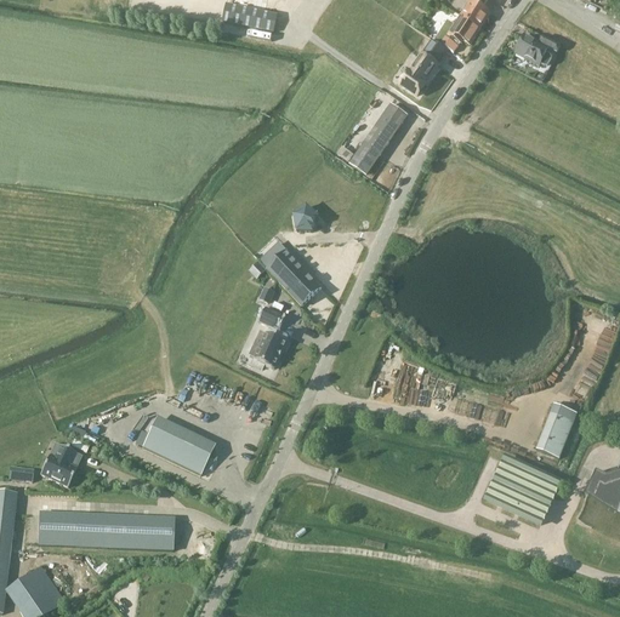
[(467,0),(459,15),(467,20),(479,27),(489,12),(471,0),(467,0)]
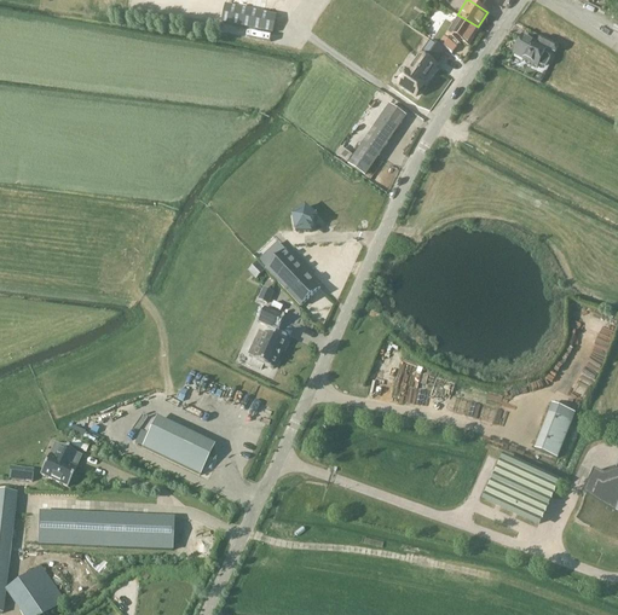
[(225,3),(221,19),(272,30),(276,12),(225,3)]
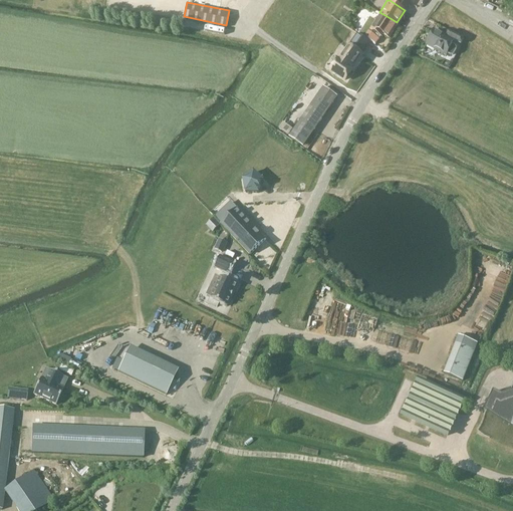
[(387,16),(379,12),(370,27),(381,34),(382,32),(389,36),(397,22),(387,16)]
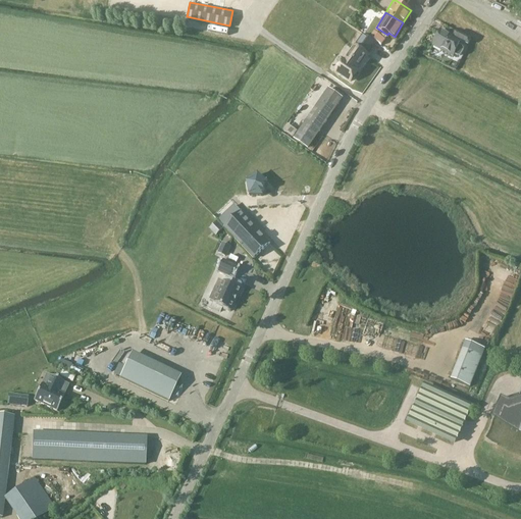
[(458,42),(460,39),(467,42),(470,36),(456,29),(453,34),(439,28),(432,42),(453,53),(454,51),(457,53),(461,51),(462,48),(462,44),(458,42)]
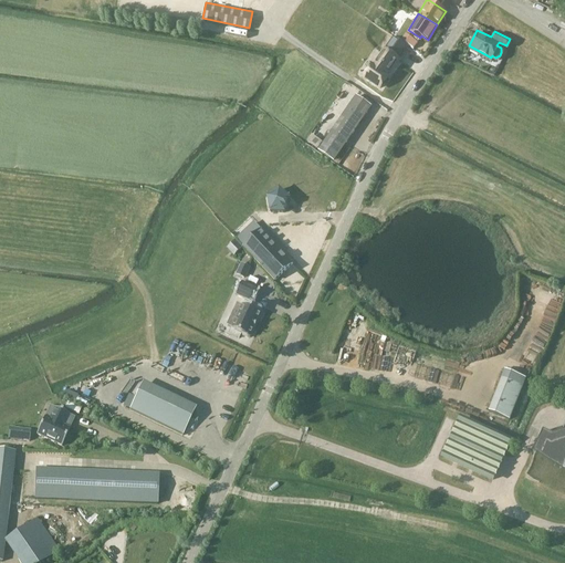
[(412,47),(417,41),(405,32),(400,38),(412,47)]
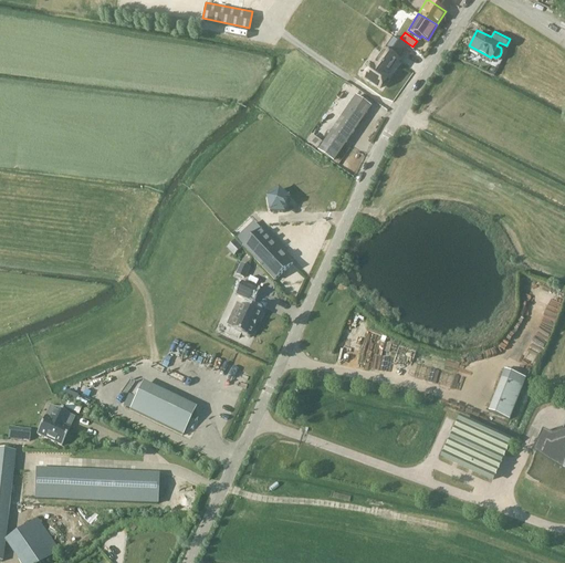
[(397,58),(406,44),(394,35),(384,49),(397,58)]
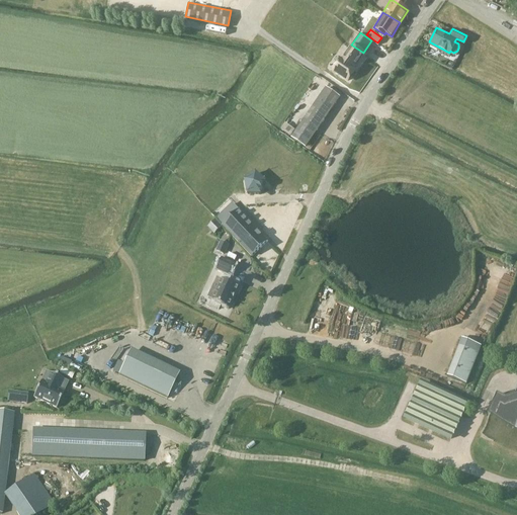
[(347,79),(354,70),(352,69),(355,64),(356,65),(364,54),(363,53),(351,45),(341,60),(340,60),(333,69),(347,79)]
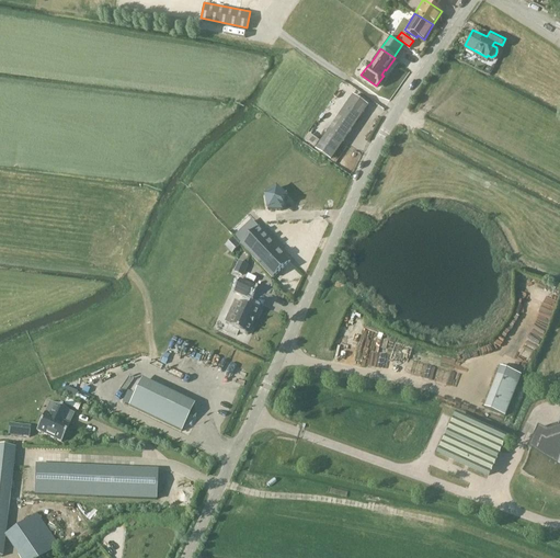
[(315,146),(330,158),(368,102),(352,91),(315,146)]
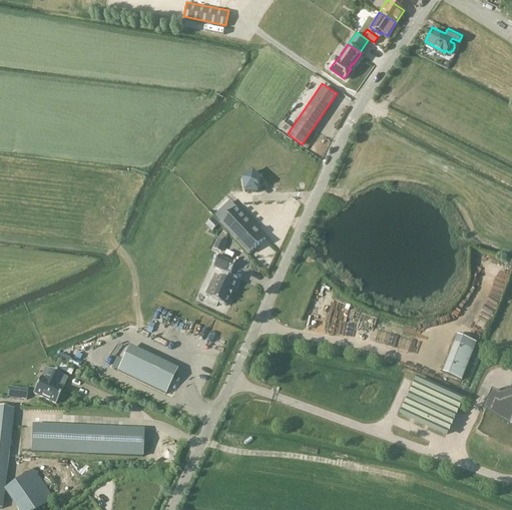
[(292,127),(282,120),(278,125),(288,132),(292,127)]
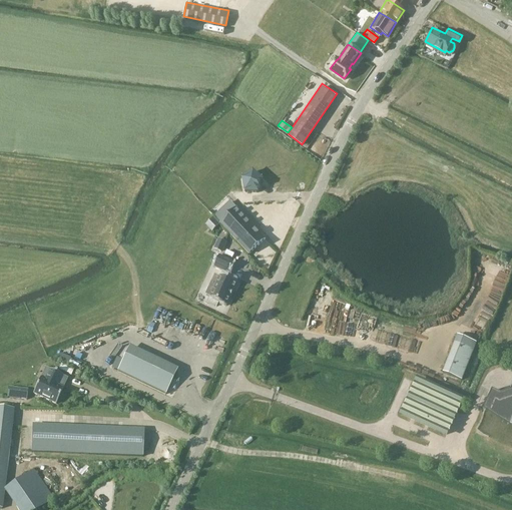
[(258,189),(262,179),(262,177),(253,169),(251,169),(242,176),(242,177),(244,188),(245,189),(257,190),(258,189)]
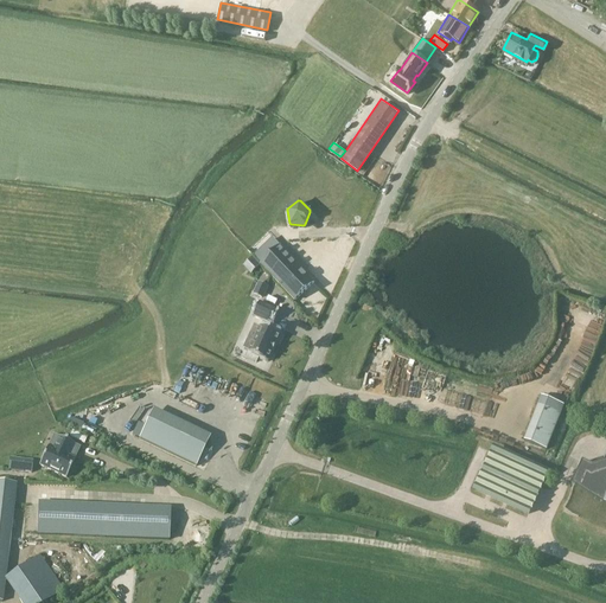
[(260,262),(294,299),(313,280),(279,243),(260,262)]
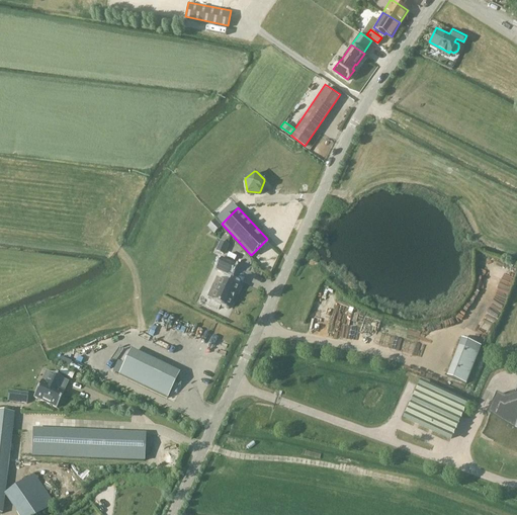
[(214,218),(206,225),(213,232),(221,225),(214,218)]
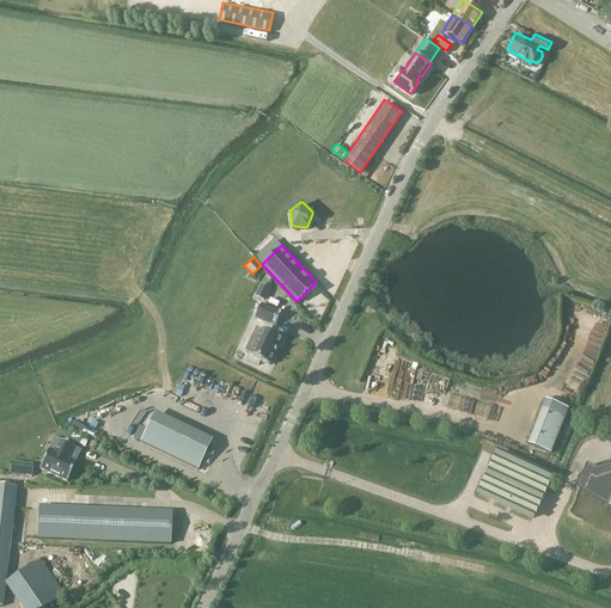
[(269,287),(260,282),(255,293),(263,298),(269,287)]
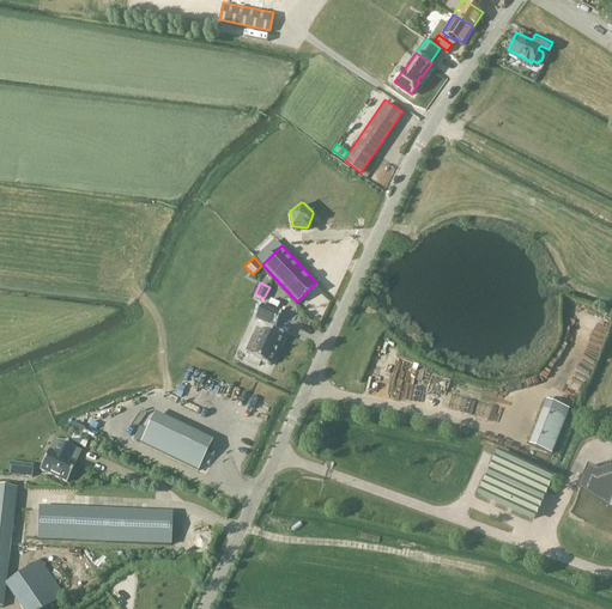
[(283,335),(271,329),(279,311),(261,303),(255,316),(267,321),(265,327),(264,326),(262,328),(256,326),(246,348),(252,351),(248,359),(258,364),(261,358),(270,363),(274,352),(276,353),(279,346),(278,345),(283,335)]
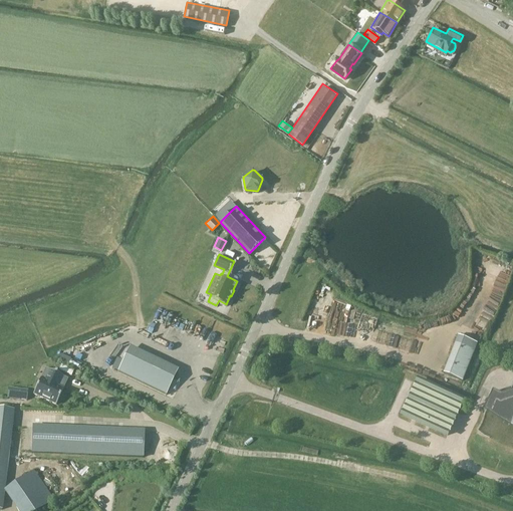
[(443,372),(462,379),(477,342),(458,334),(443,372)]
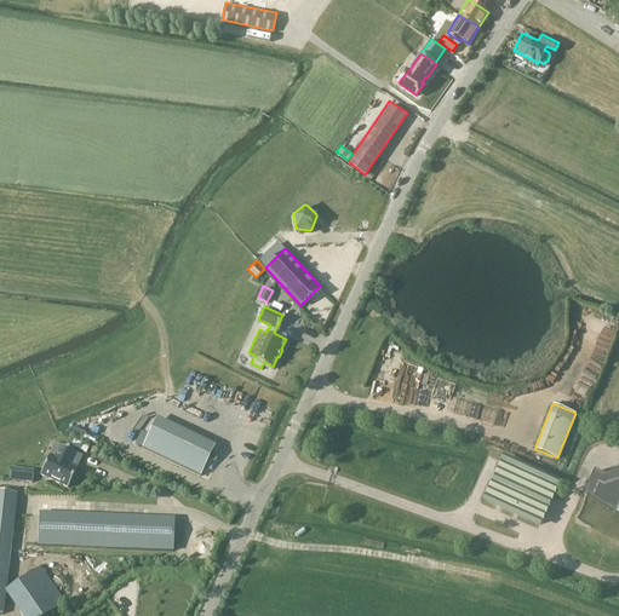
[(154,419),(141,447),(199,475),(212,447),(154,419)]
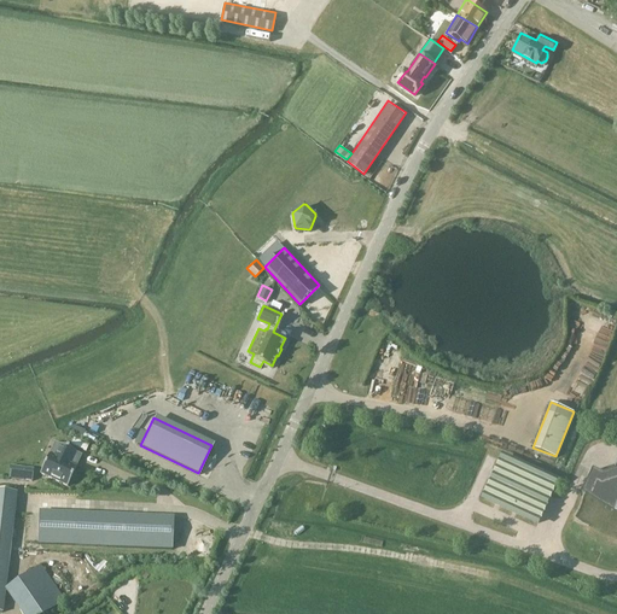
[(68,461),(74,449),(58,442),(52,454),(47,452),(39,471),(67,484),(75,465),(68,461)]
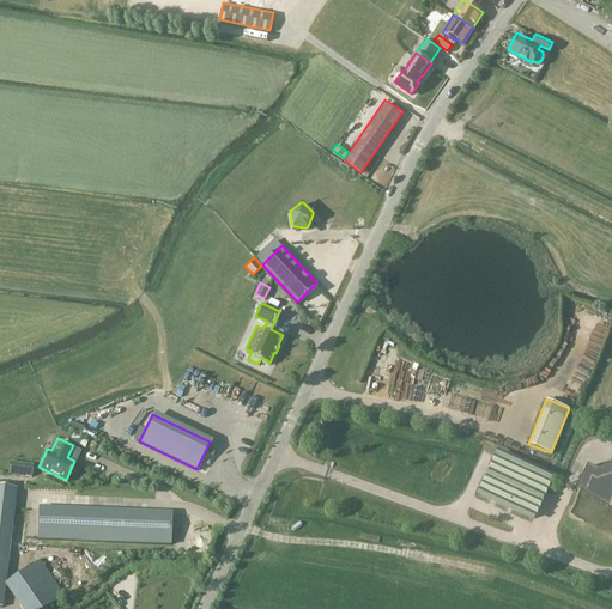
[(479,493),(533,517),(551,477),(498,452),(479,493)]
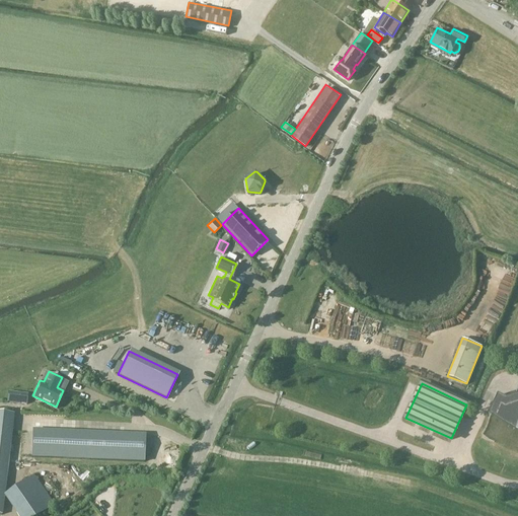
[(27,391),(7,389),(6,399),(26,401),(27,391)]
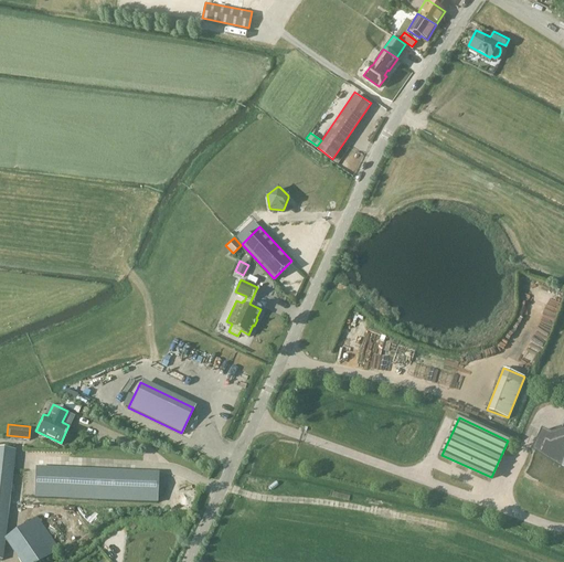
[(538,481),(557,490),(563,490),(563,425),(563,428),(551,433),(542,428),(531,452),(534,453),(524,475),(538,481)]
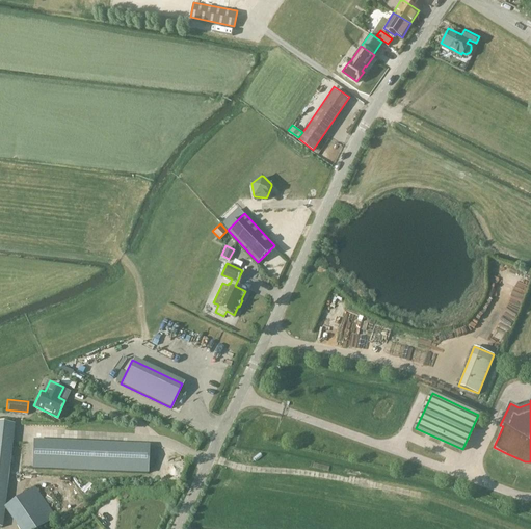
[(0,526),(1,526),(14,422),(0,420),(0,526)]
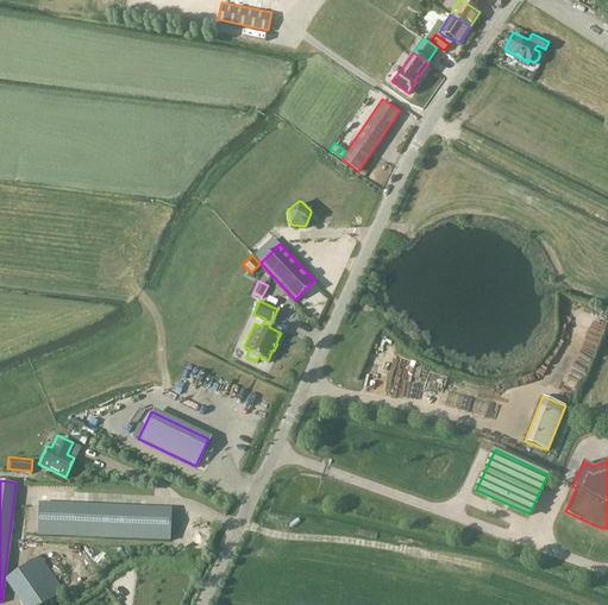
[(170,506),(74,503),(73,535),(168,539),(170,506)]
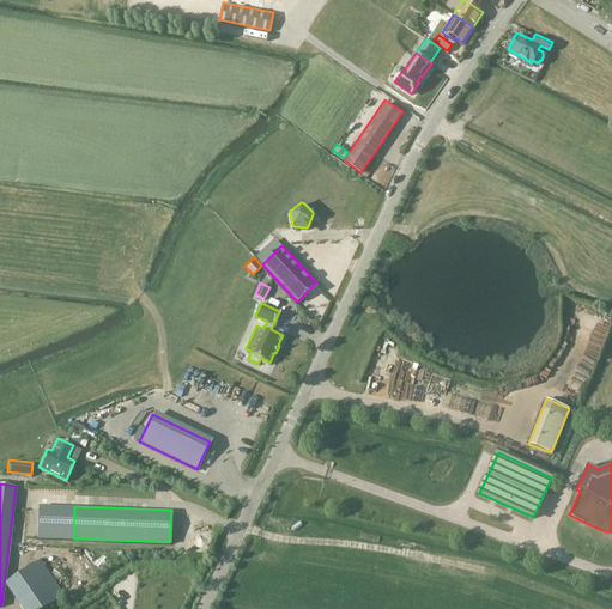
[(38,559),(5,582),(22,608),(34,608),(61,591),(38,559)]
